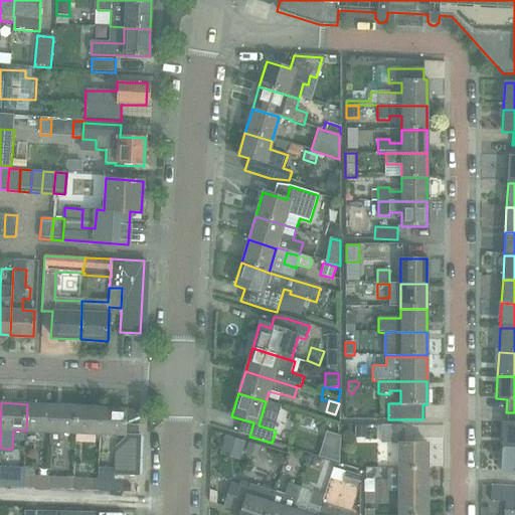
[(26,431),(50,432),(51,405),(27,404),(26,431)]
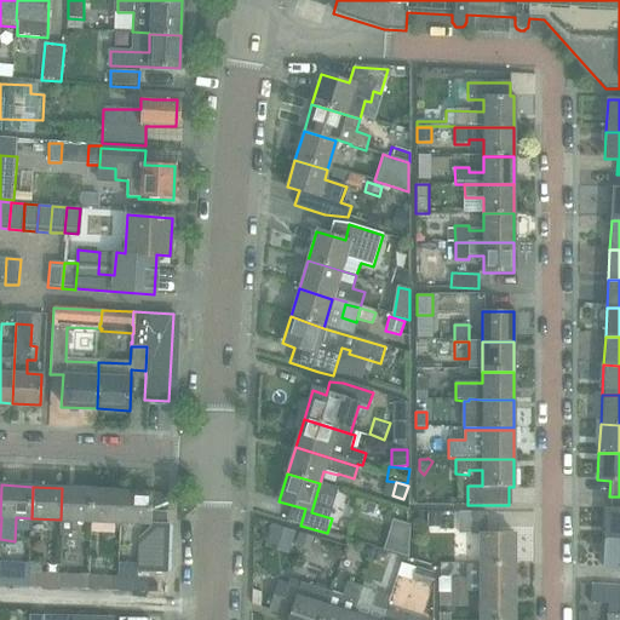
[(61,520),(90,521),(91,489),(62,488),(61,520)]
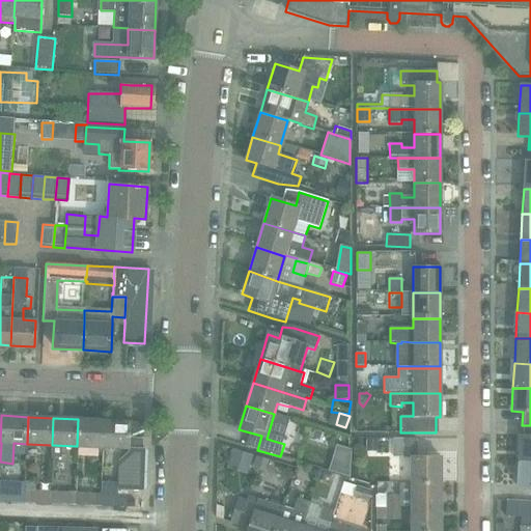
[(78,419),(77,446),(103,447),(104,420),(78,419)]
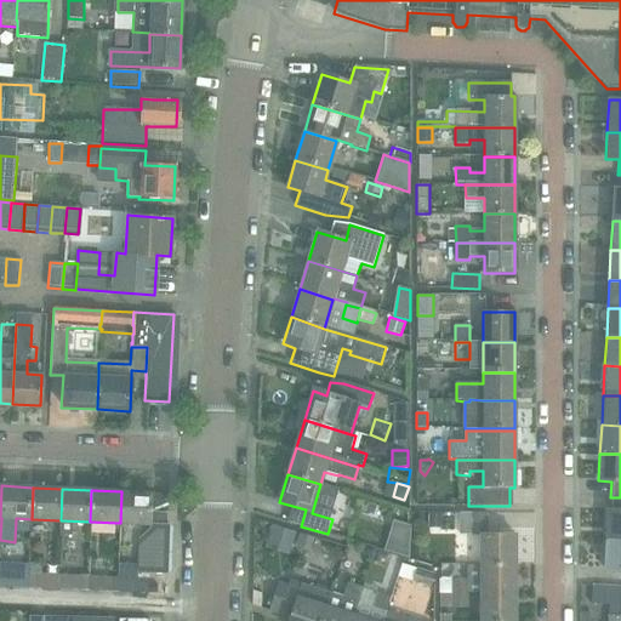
[(120,523),(149,524),(151,524),(152,511),(152,493),(121,491),(120,523)]
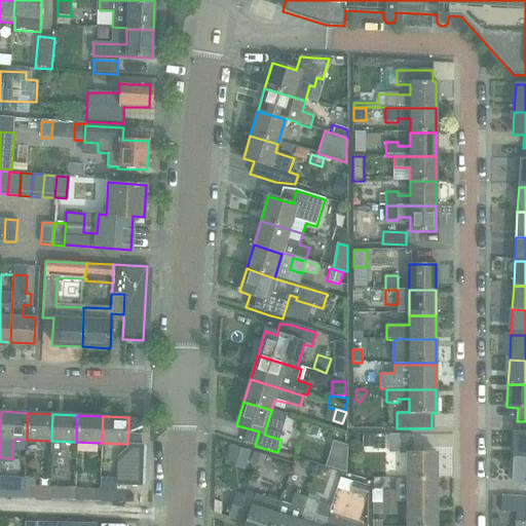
[(513,459),(525,460),(525,421),(517,421),(517,431),(515,431),(513,459)]
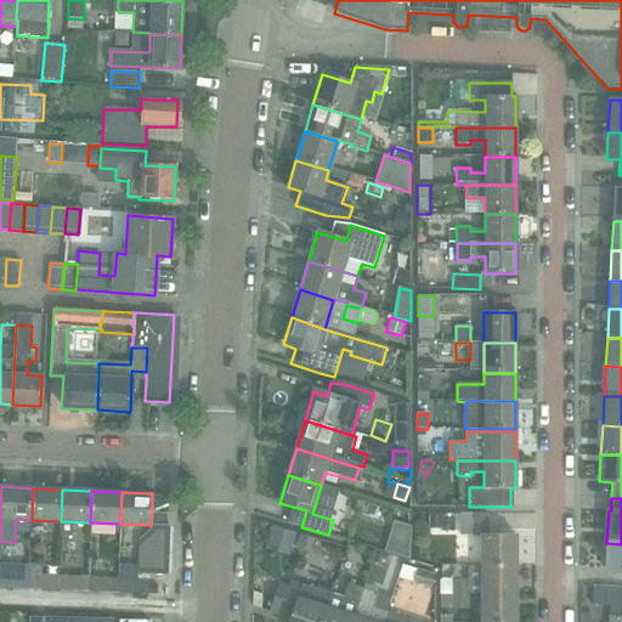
[(167,513),(152,512),(151,525),(150,525),(150,529),(139,538),(137,572),(164,574),(167,513)]
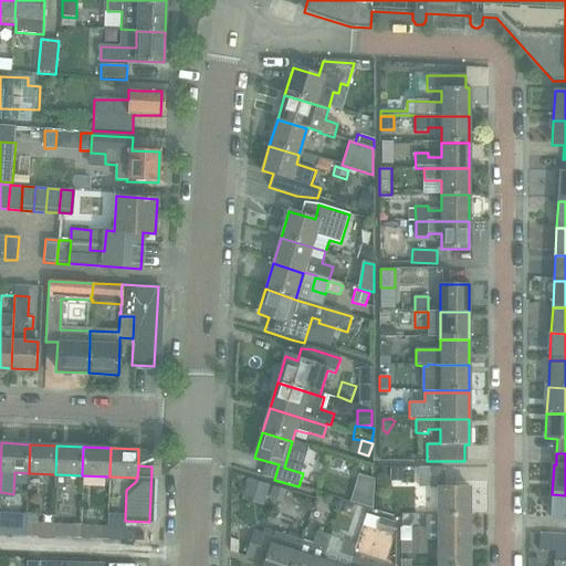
[(384,489),(388,468),(378,465),(373,486),(384,489)]
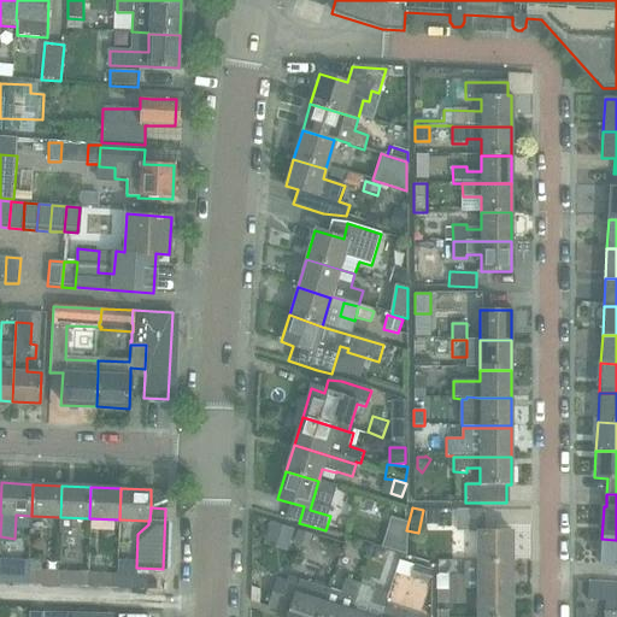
[(480,532),(480,562),(511,562),(511,532),(483,532),(483,511),(457,510),(457,530),(480,532)]
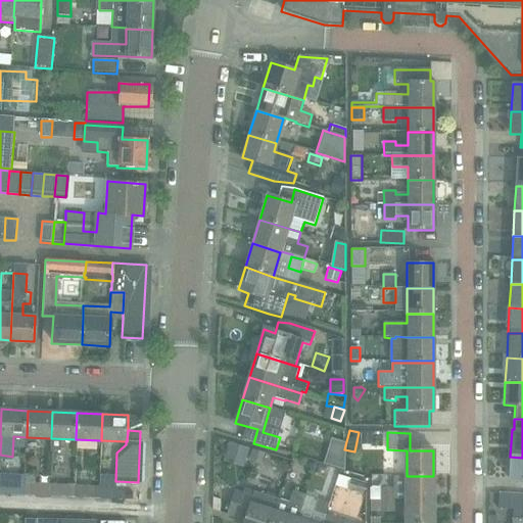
[(361,445),(373,445),(373,433),(361,433),(361,445)]
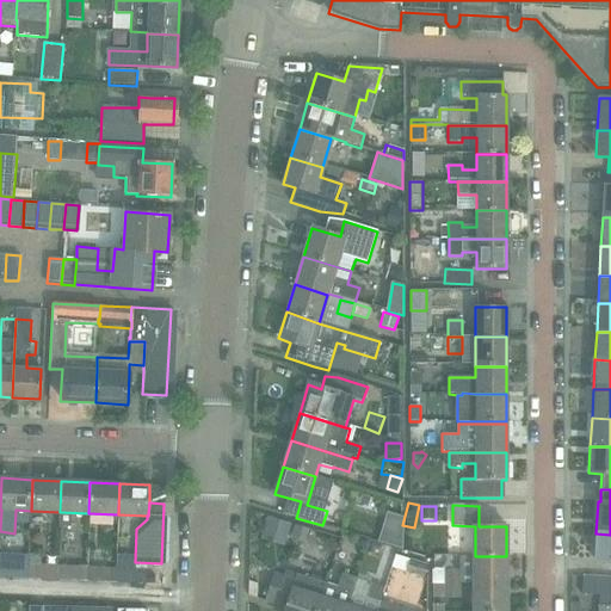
[(267,518),(261,536),(285,543),(291,525),(267,518)]
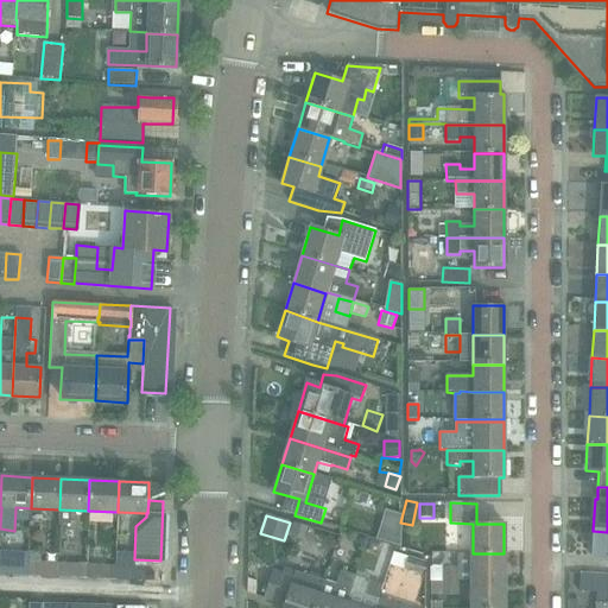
[(292,523),(289,534),(303,539),(306,527),(292,523)]
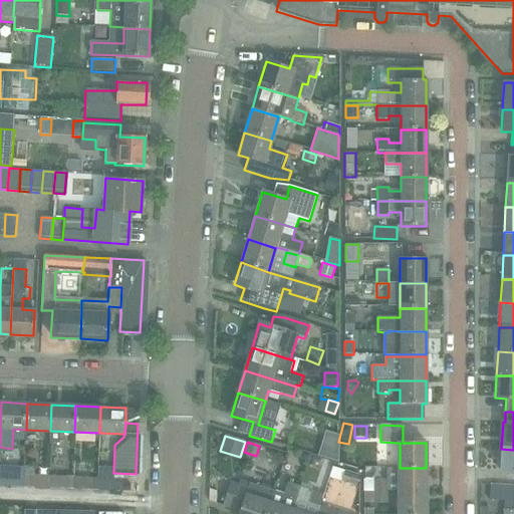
[(513,473),(513,450),(501,449),(500,472),(513,473)]
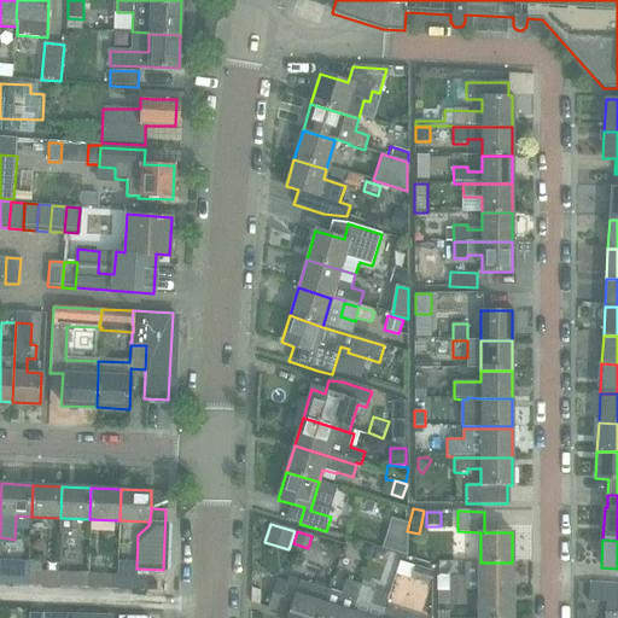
[(363,543),(361,551),(363,555),(369,558),(373,547),(363,543)]
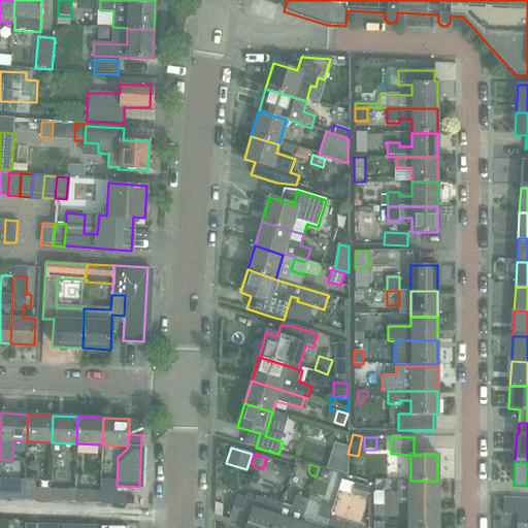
[(25,480),(24,499),(50,501),(50,488),(35,488),(35,481),(25,480)]
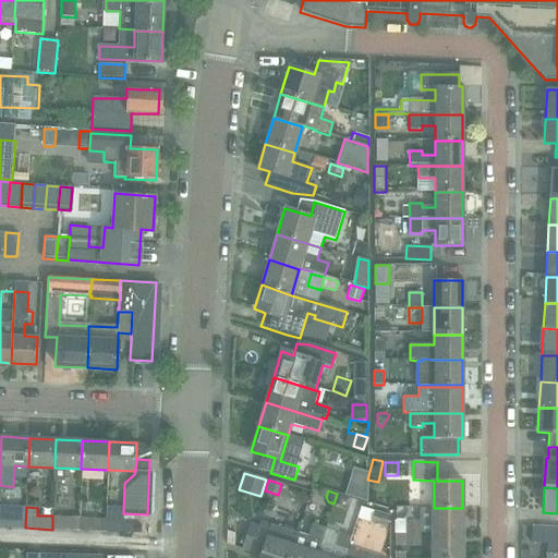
[(434,508),(434,534),(462,534),(462,508),(434,508)]
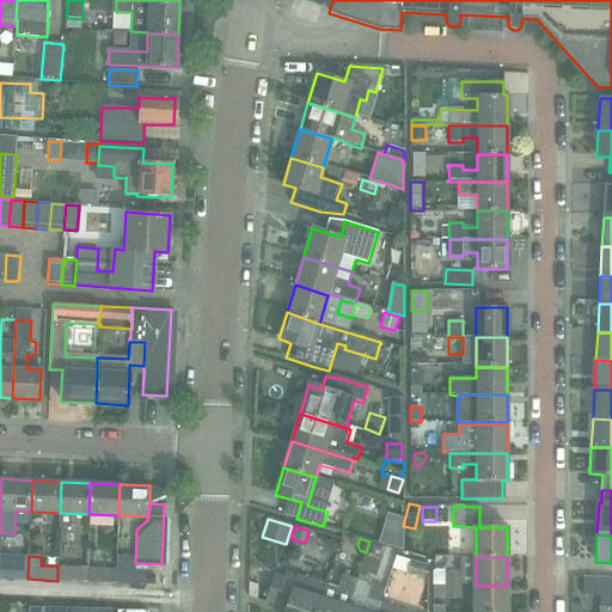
[(5,560),(5,577),(23,579),(24,561),(5,560)]
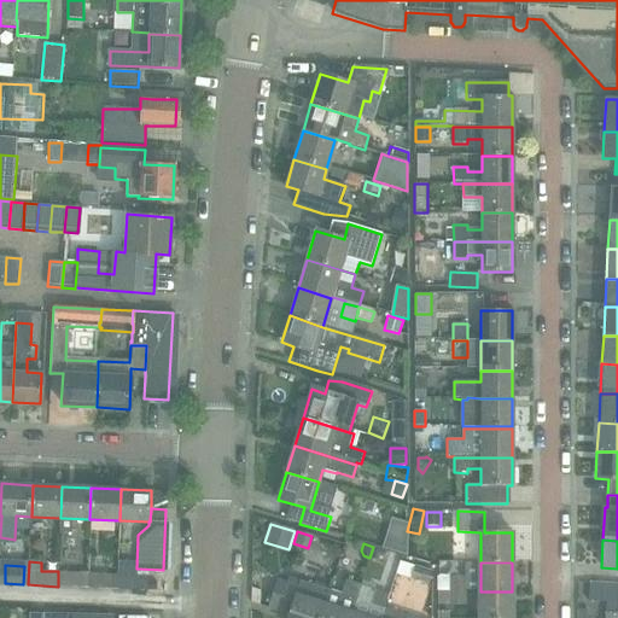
[(415,566),(410,579),(430,586),(433,571),(415,566)]
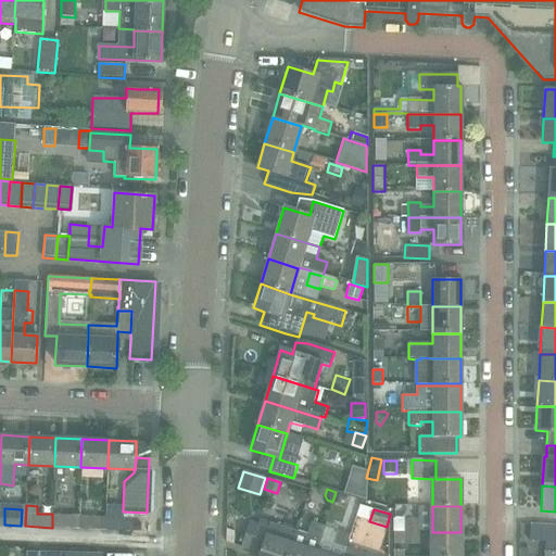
[(52,528),(77,529),(78,515),(52,514),(52,528)]
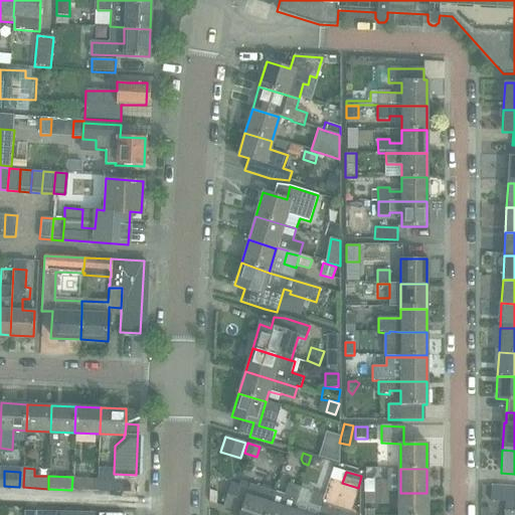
[(71,490),(97,491),(98,479),(72,477),(71,490)]
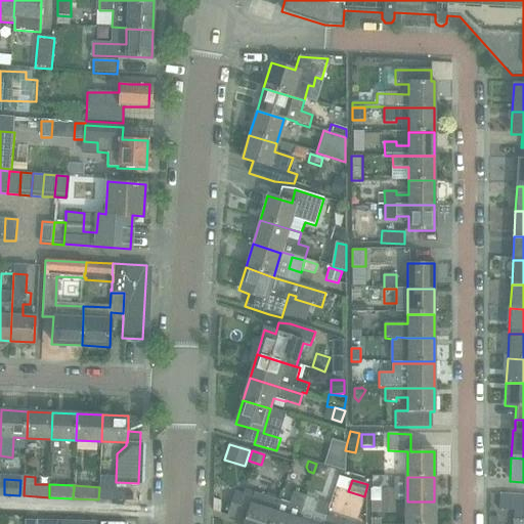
[(124,488),(99,487),(98,499),(124,500),(124,493),(124,488)]
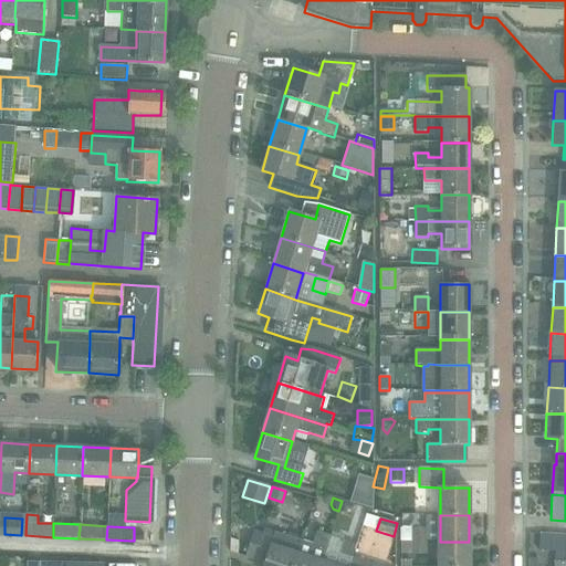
[(410,542),(427,542),(427,527),(401,527),(401,541),(410,541),(410,542)]
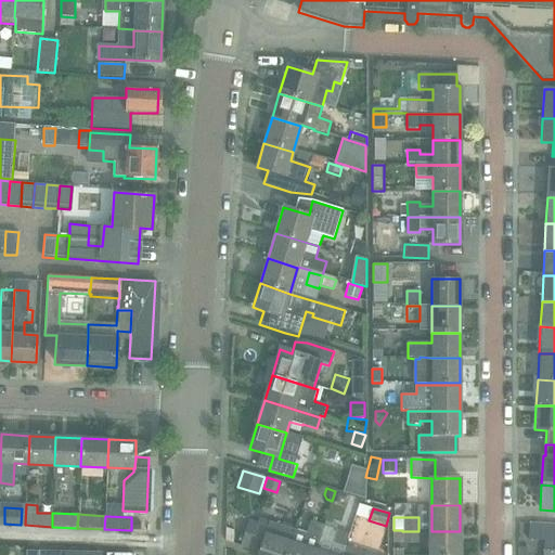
[(287,554),(292,543),(293,544),(296,530),(269,521),(268,527),(249,521),(241,546),(259,552),(257,554),(287,554)]
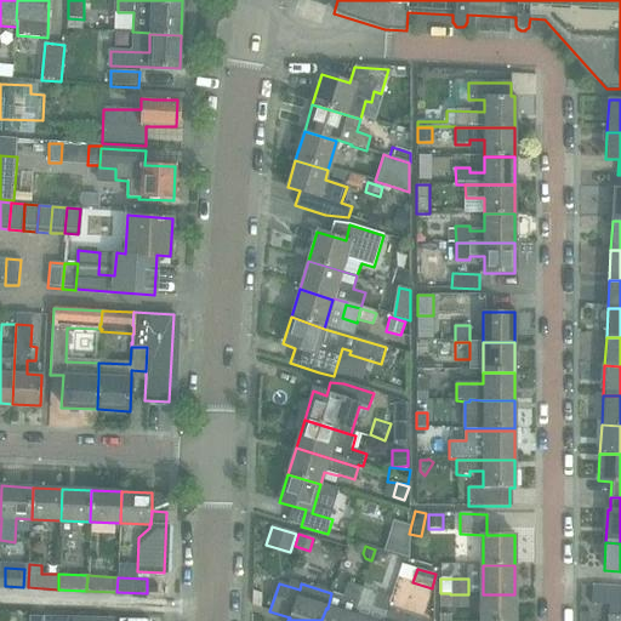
[(363,590),(351,585),(348,584),(343,597),(331,593),(328,609),(326,608),(322,620),(352,620),(353,617),(357,605),(363,590)]
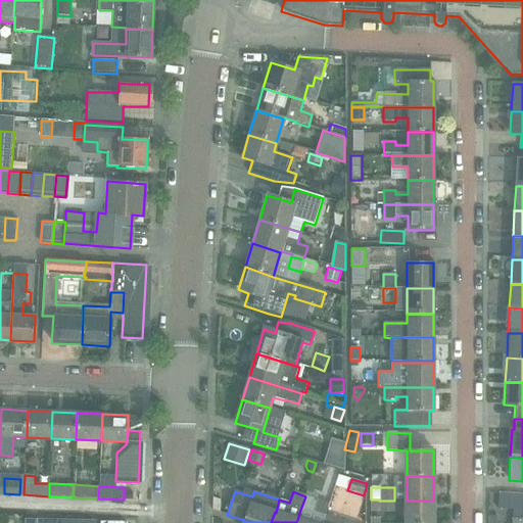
[(522,522),(522,494),(518,495),(497,494),(496,510),(512,510),(511,522),(522,522)]
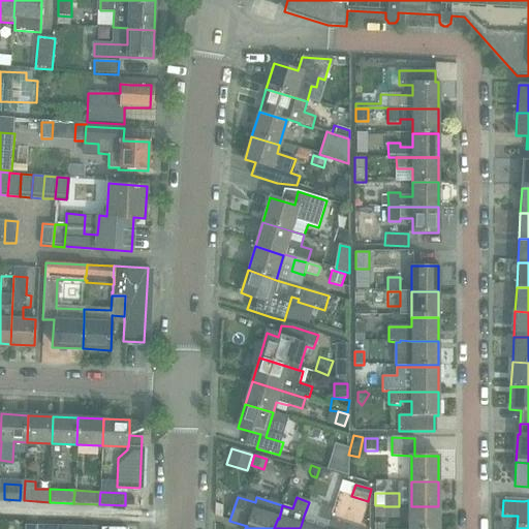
[(321,505),(309,502),(304,516),(316,520),(317,518),(321,505)]
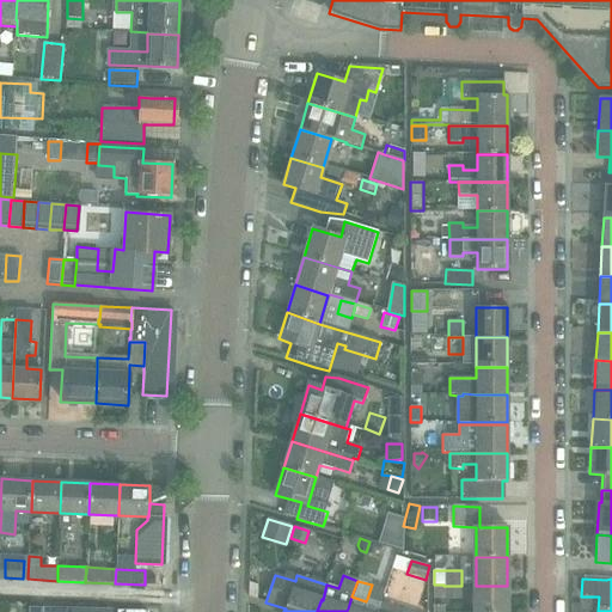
[(461,586),(444,586),(444,600),(461,600),(461,586)]
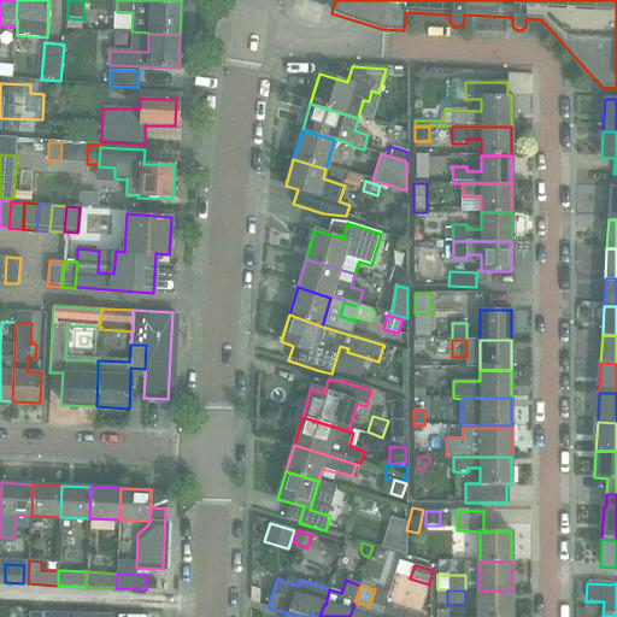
[(511,616),(511,591),(480,591),(480,616),(511,616)]
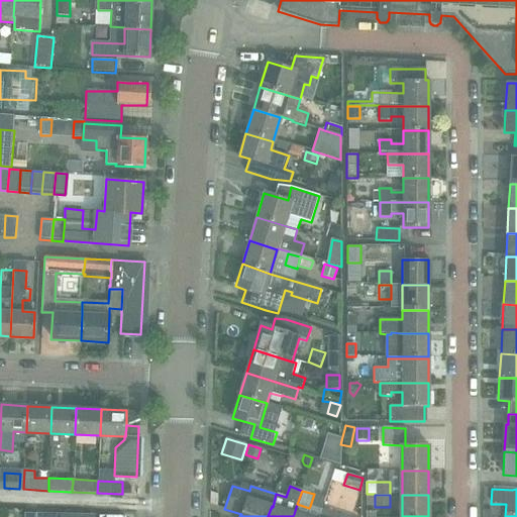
[(293,516),(317,516),(320,510),(310,506),(309,508),(297,504),(294,514),(293,516)]
